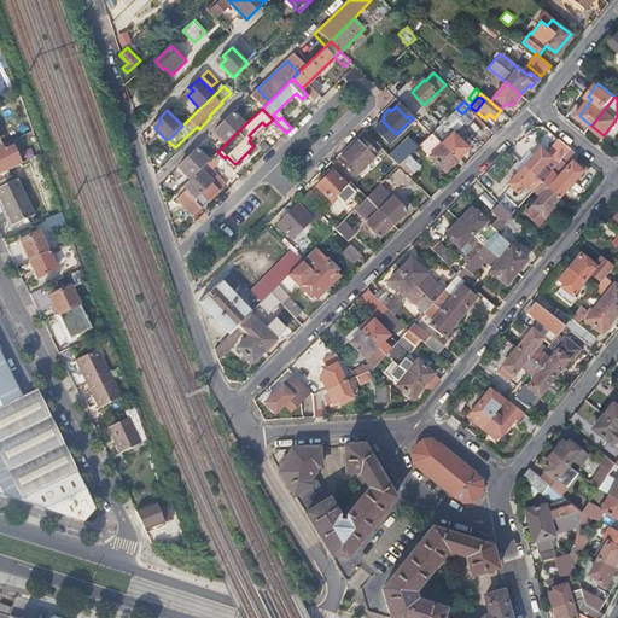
[(227,143),(245,124),(234,112),(215,130),(227,143)]
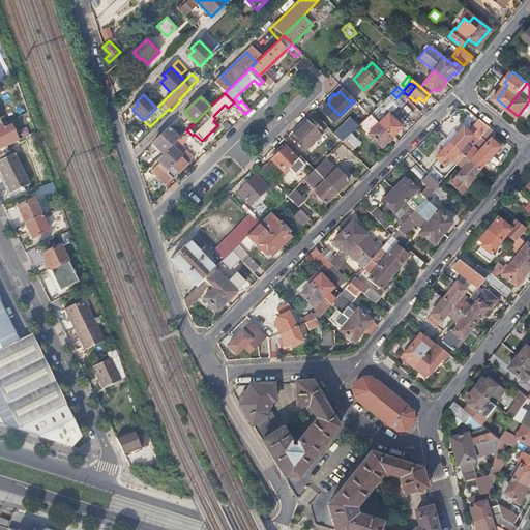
[(361,104),(371,114),(379,106),(370,96),(361,104)]
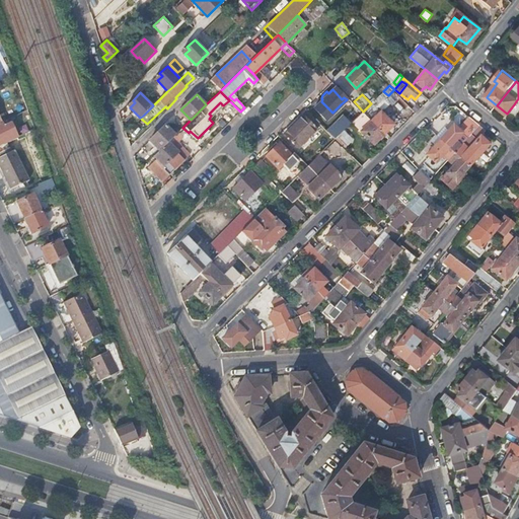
[(350,103),(347,99),(341,104),(345,108),(350,103)]
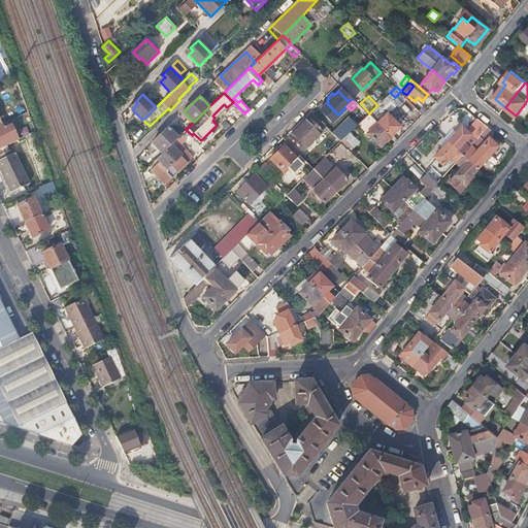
[(369,113),(368,113),(390,136),(400,126),(378,104),(377,105),(369,113)]
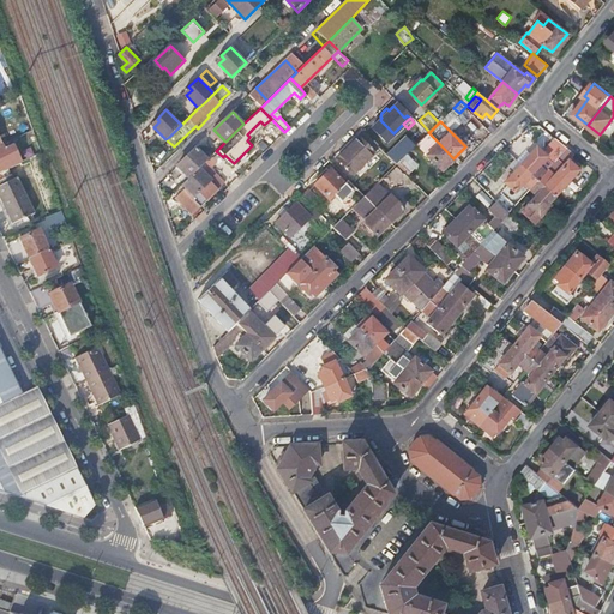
[(613,128),(608,124),(600,134),(607,140),(613,131),(613,128)]
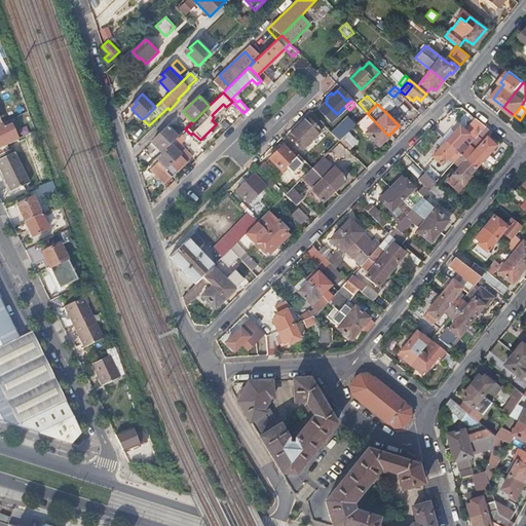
[(367,113),(363,110),(351,121),(350,120),(335,135),(340,140),(349,130),(359,122),(367,113)]
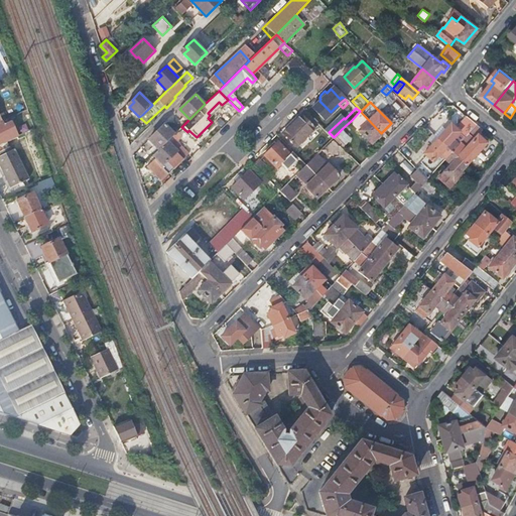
[(187,121),(189,119),(179,109),(178,111),(187,121)]
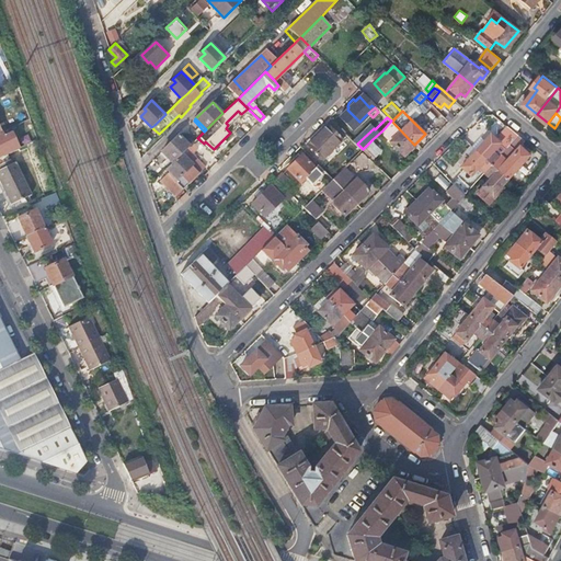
[(347,134),(332,118),(328,124),(329,125),(316,138),(315,137),(308,144),(316,152),(316,153),(317,156),(318,155),(322,159),(347,134)]
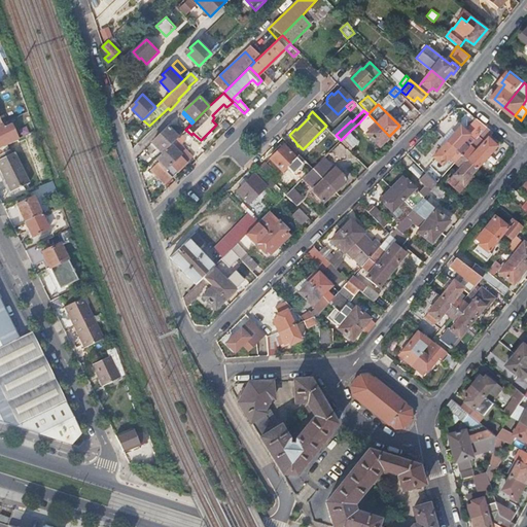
[(389,136),(367,113),(359,123),(369,132),(367,133),(380,145),(389,136)]
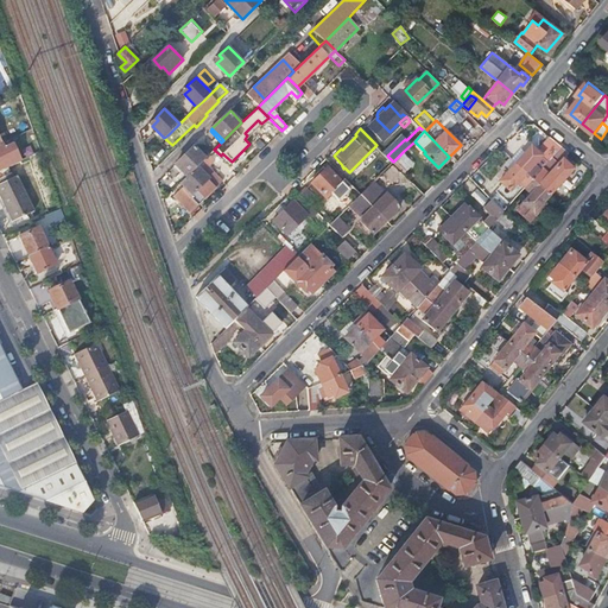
[(356,135),(355,134),(354,134),(340,149),(341,149),(342,150),(356,135)]
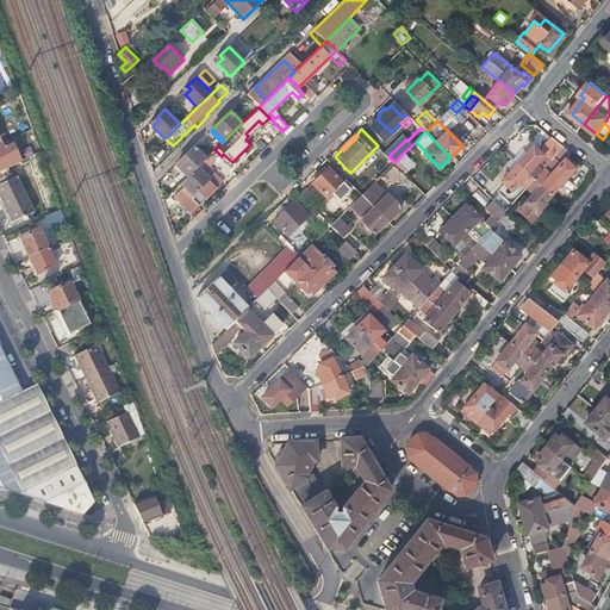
[(523,159),(518,163),(535,179),(542,170),(535,165),(543,156),(551,162),(564,147),(559,142),(553,138),(541,153),(534,147),(528,153),(523,159)]
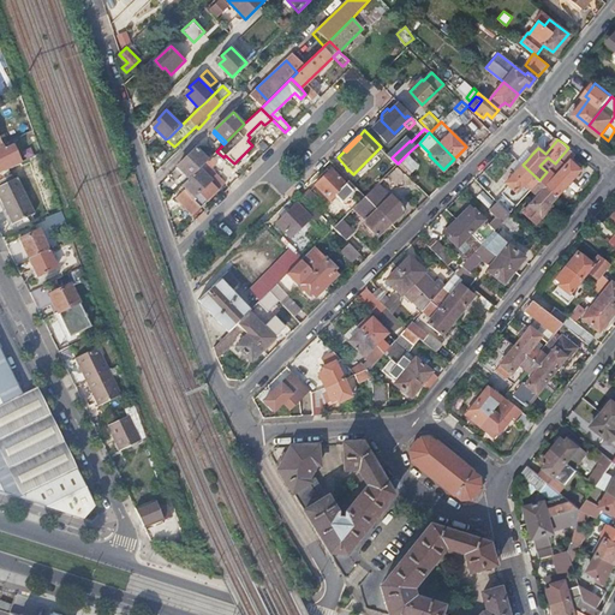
[(179,165),(190,177),(199,167),(206,161),(208,160),(196,148),(179,165)]
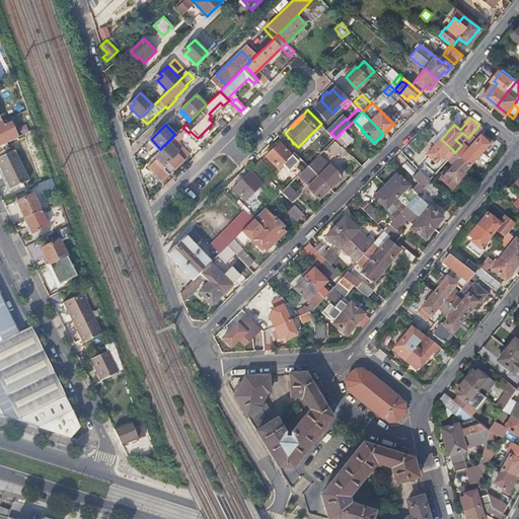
[(461,145),(455,152),(469,165),(489,143),(480,136),(486,130),(479,125),(468,138),(461,145)]
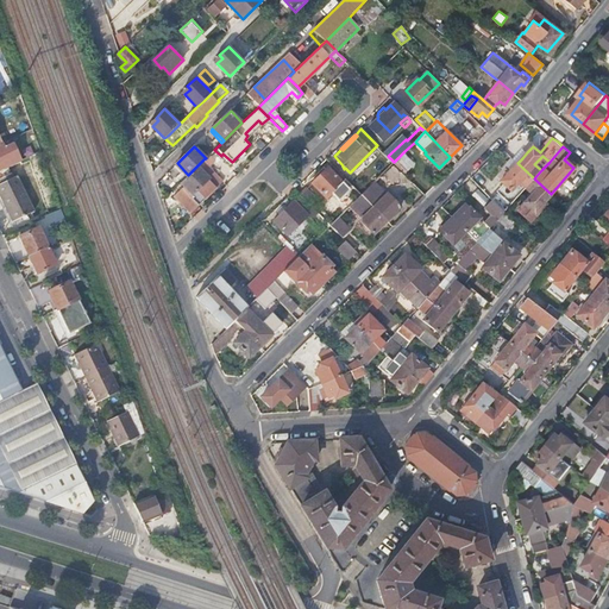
[(405,151),(394,162),(406,174),(416,163),(405,151)]
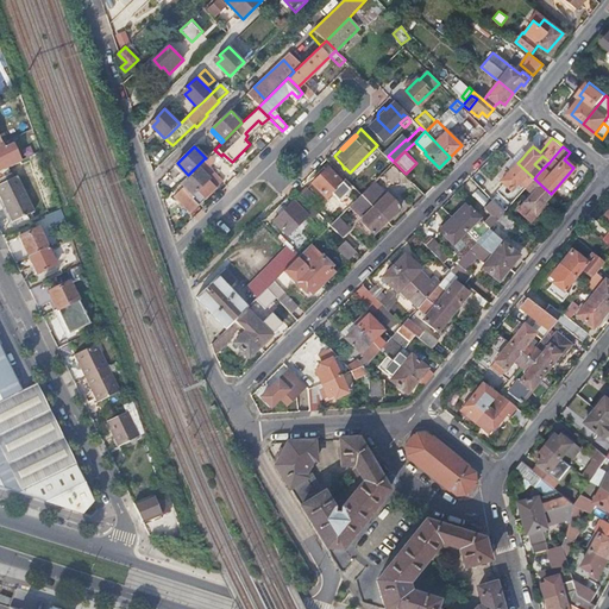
[(534,164),(541,170),(550,162),(542,156),(534,164)]
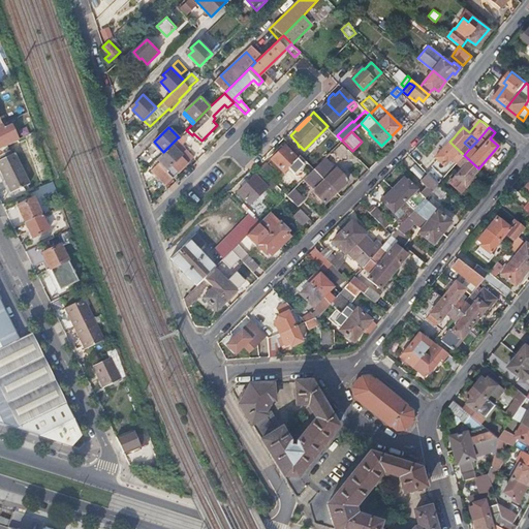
[(352,151),(342,141),(335,148),(338,161),(359,157),(352,151)]
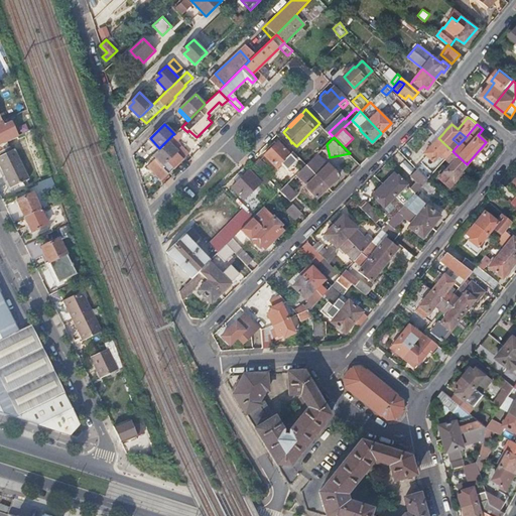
[(148,140),(157,150),(159,148),(150,138),(148,140)]
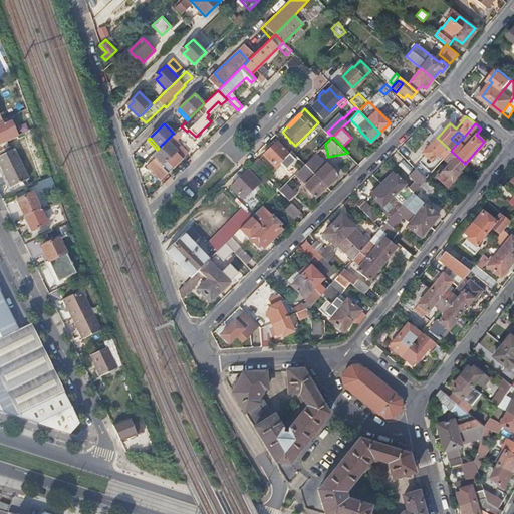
[(451,151),(437,138),(429,147),(424,153),(428,156),(421,163),(432,172),(444,158),(451,151)]
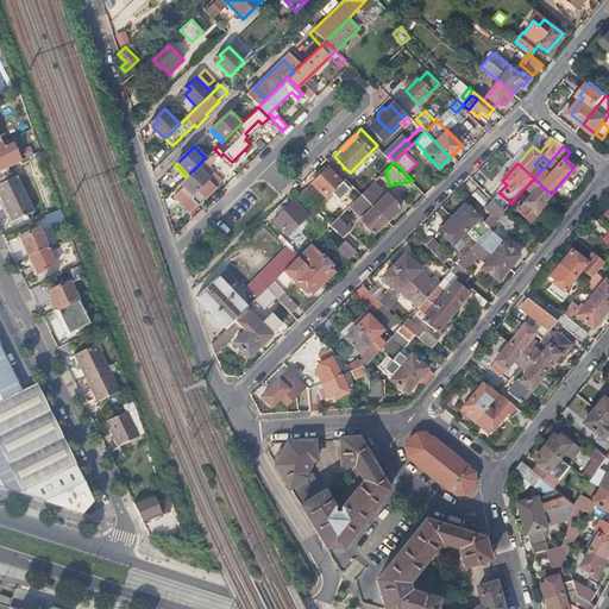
[(194,200),(199,205),(224,180),(212,168),(206,174),(198,165),(188,175),(186,177),(181,182),(184,186),(182,187),(182,188),(175,195),(186,207),(194,200)]
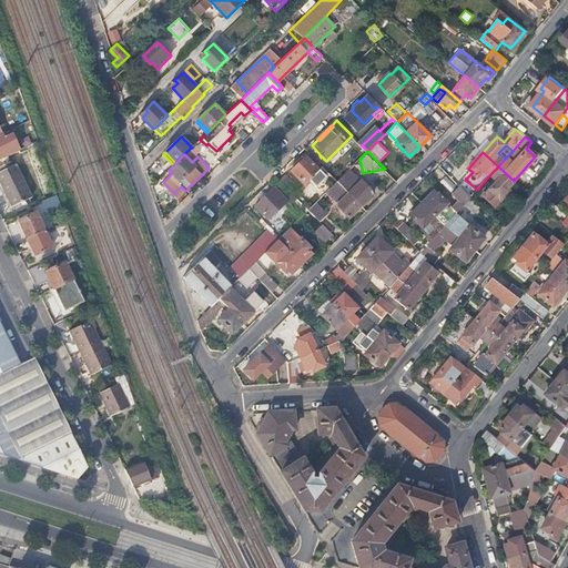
[(330,173),(322,165),(318,169),(306,155),(291,170),(304,184),(311,178),(317,185),(330,173)]
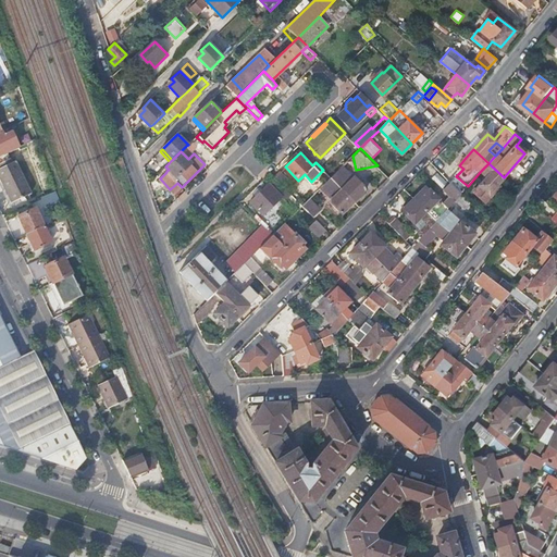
[(15,161),(0,168),(0,177),(12,201),(31,192),(15,161)]
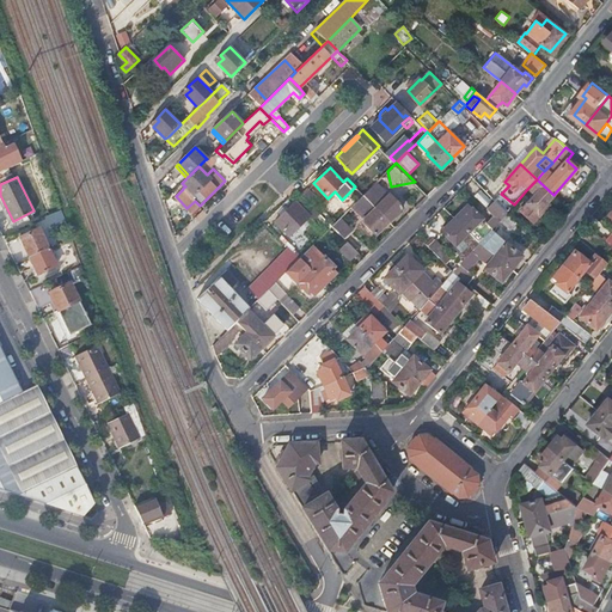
[(537,179),(528,188),(531,190),(536,194),(521,212),(534,224),(542,214),(539,212),(548,201),(554,195),(537,179)]
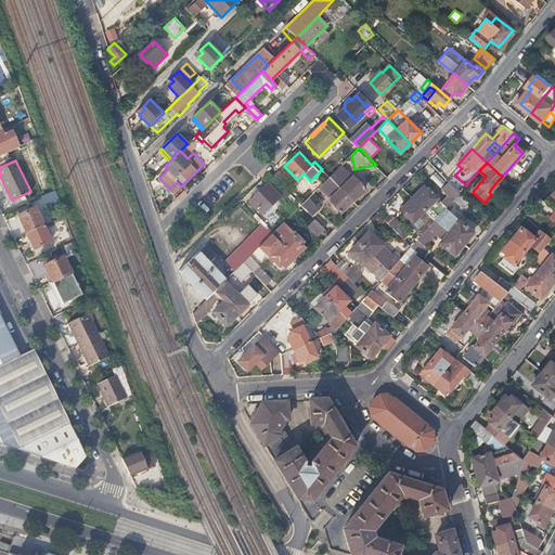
[(341,165),(330,177),(352,199),(364,188),(353,176),(352,177),(341,165)]
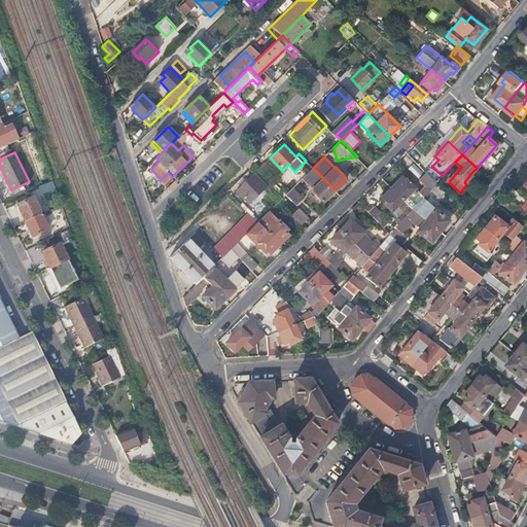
[(267,162),(259,168),(260,170),(270,178),(276,172),(267,162)]
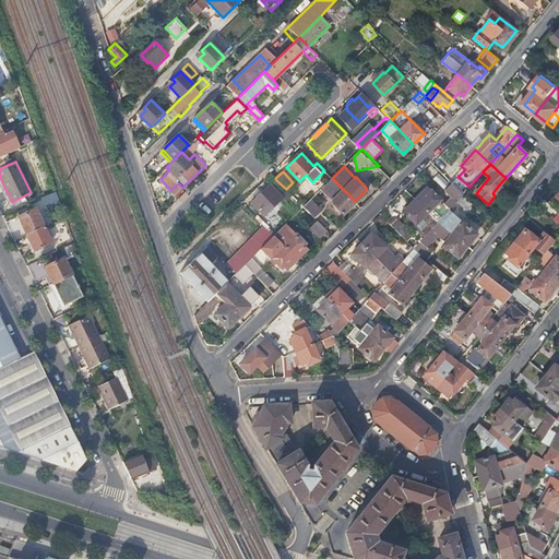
[(433,179),(444,189),(450,183),(440,173),(433,179)]
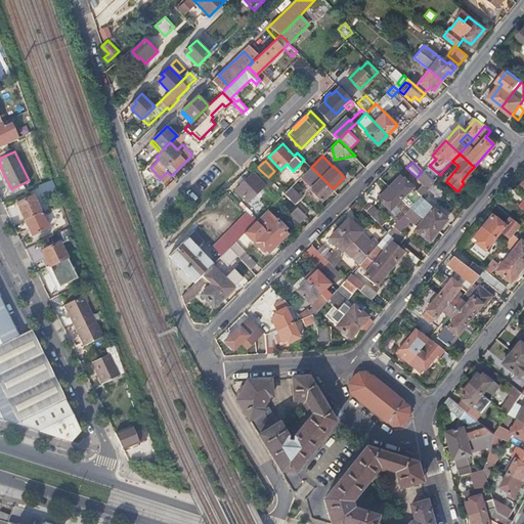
[(333,188),(311,167),(309,169),(304,174),(314,185),(310,189),(321,200),(333,188)]
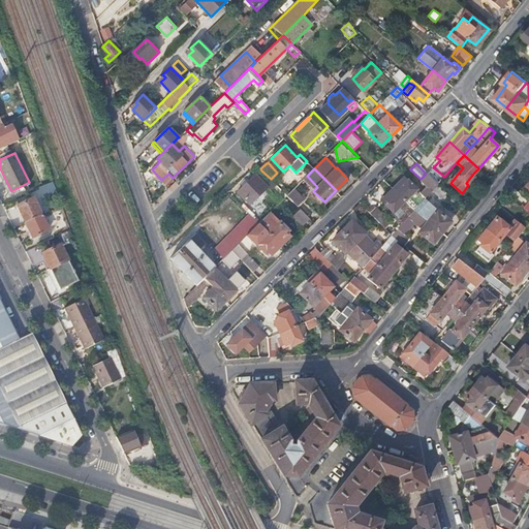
[(271,179),(261,170),(256,176),(255,174),(238,190),(251,204),(268,187),(271,189),(276,184),(271,179)]
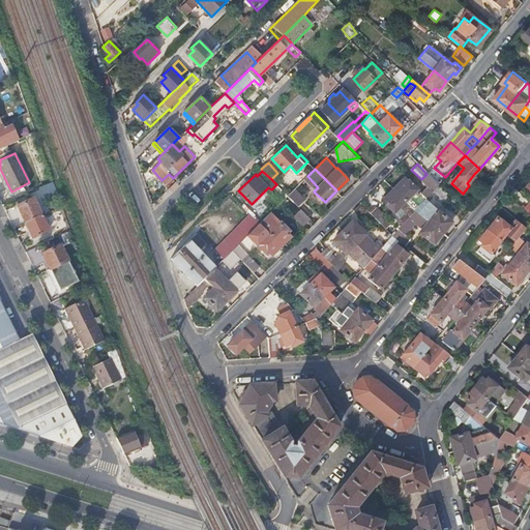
[(429,173),(421,180),(433,192),(439,184),(429,173)]
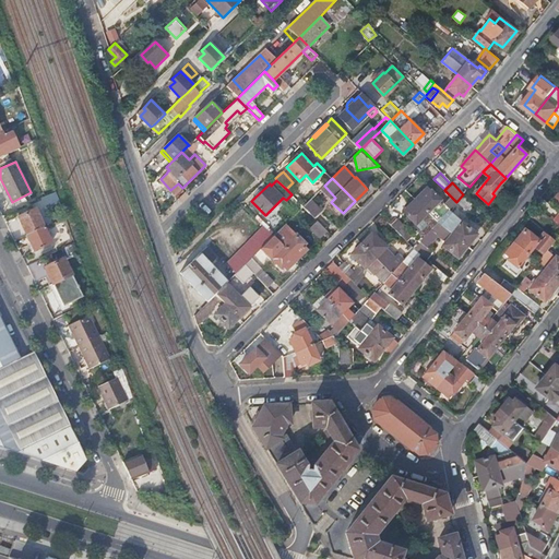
[(176,195),(182,188),(178,183),(170,190),(176,195)]
